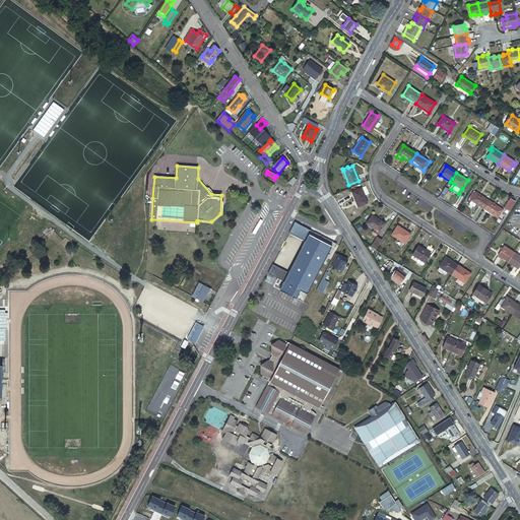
[(351,192),(359,206),(368,202),(362,187),(351,192)]
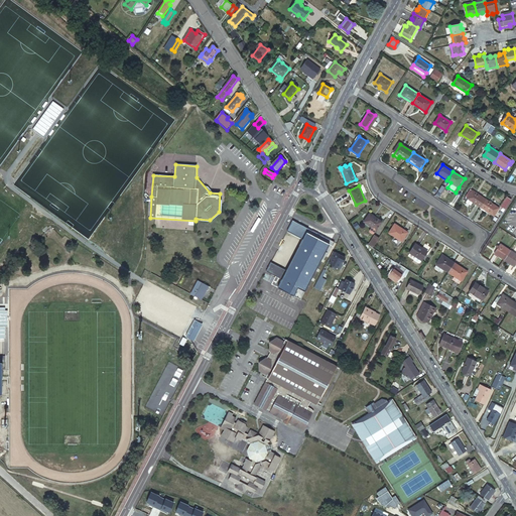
[(475,203),(483,208),(487,200),(474,191),(469,199),(469,200),(470,200),(468,203),(473,207),(475,203)]
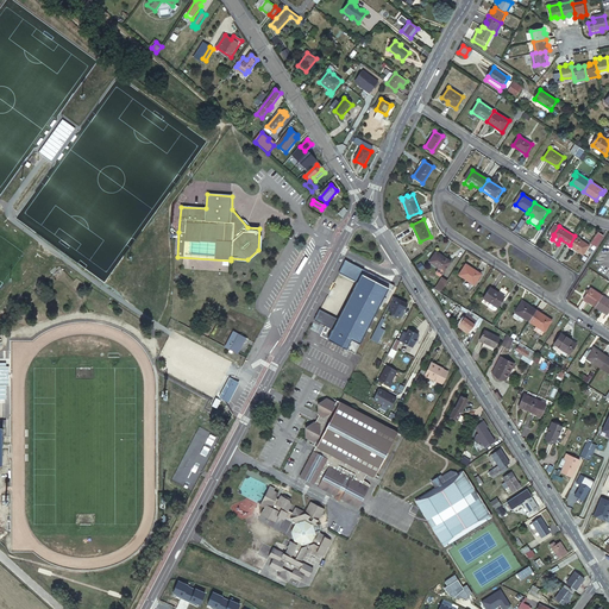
[(594,242),(598,246),(606,234),(601,231),(594,242)]
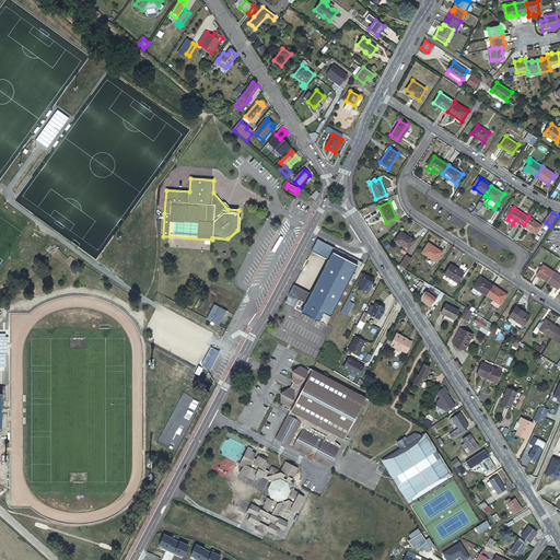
[(528,217),(524,225),(538,235),(538,234),(543,228),(544,226),(528,217)]
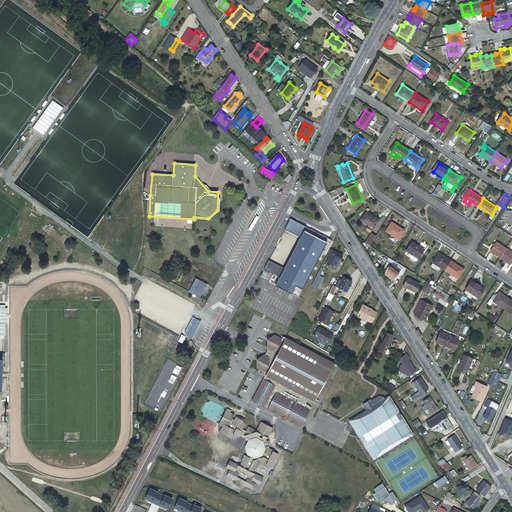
[(361,219),(373,228),(379,219),(367,211),(361,219)]
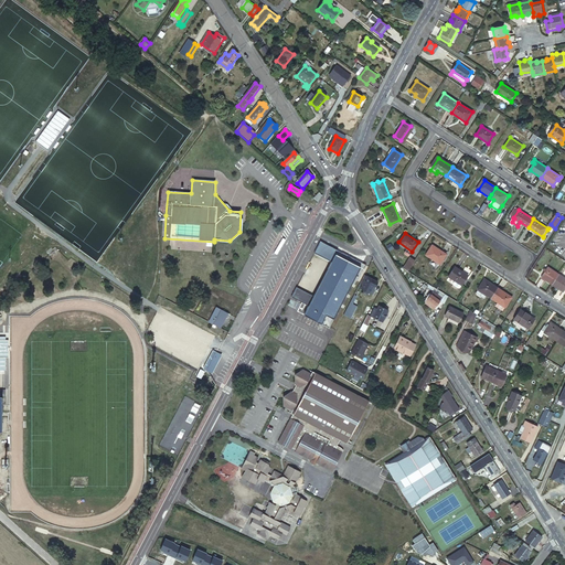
[(333,253),(336,248),(320,241),(315,252),(331,260),(313,295),(297,286),(291,297),(301,301),(297,311),(329,328),(352,283),(354,284),(356,279),(358,280),(366,265),(351,256),(349,260),(333,253)]
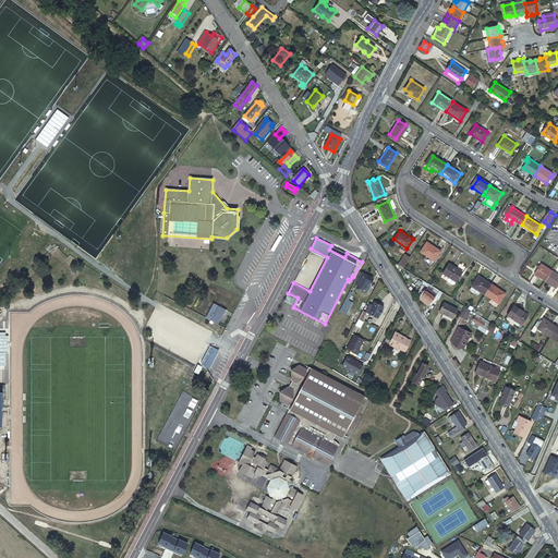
[(542,245),(547,250),(550,244),(545,240),(542,245)]
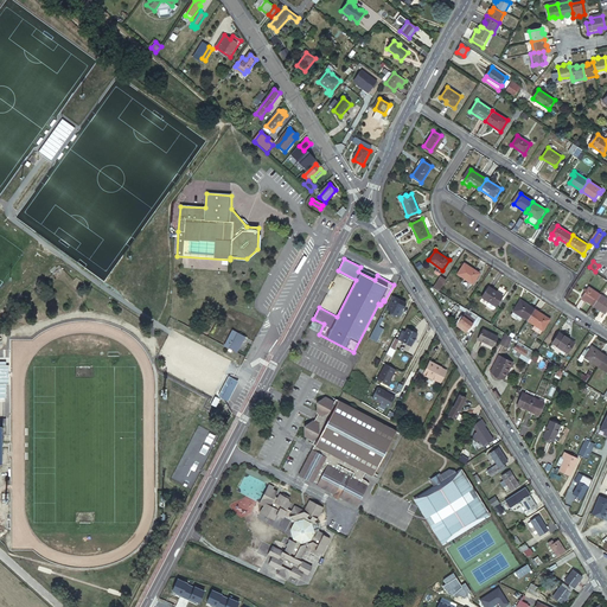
[(459,275),(473,285),(480,274),(465,264),(459,275)]
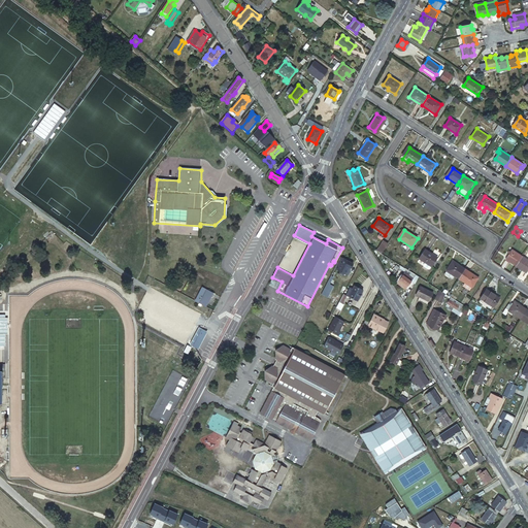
[(328,239),(314,232),(311,236),(326,243),(328,239)]
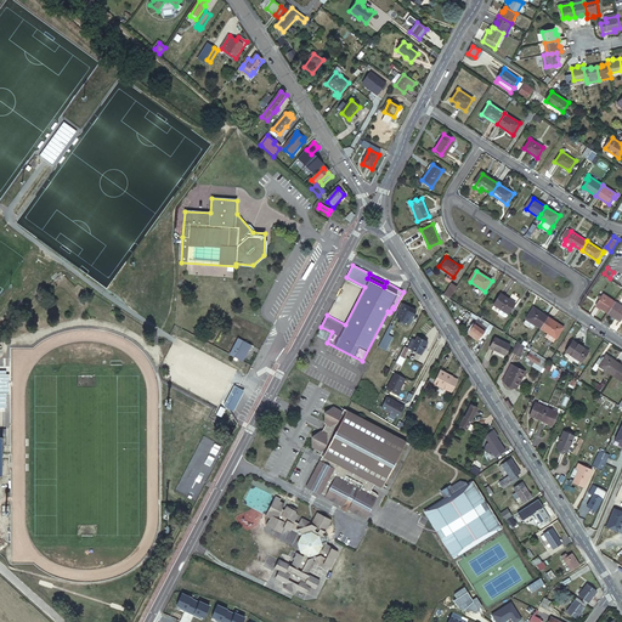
[(451,288),(445,297),(451,299),(456,290),(451,288)]
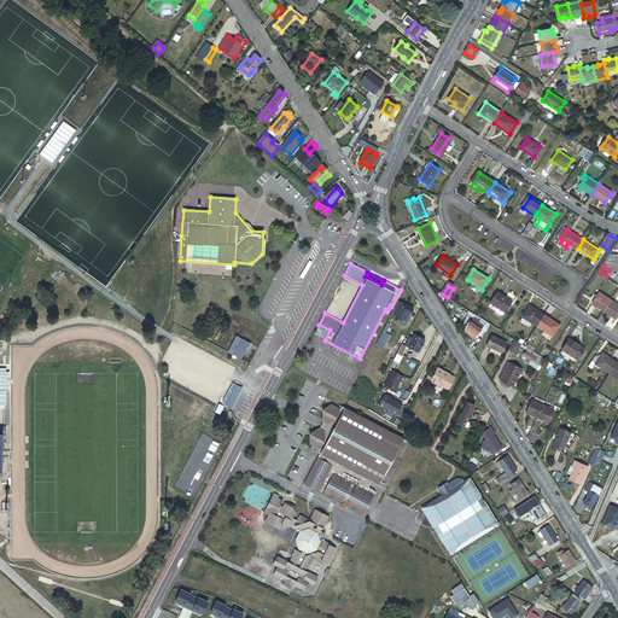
[(502,310),(506,313),(507,313),(513,302),(499,292),(491,303),(499,308),(502,310)]
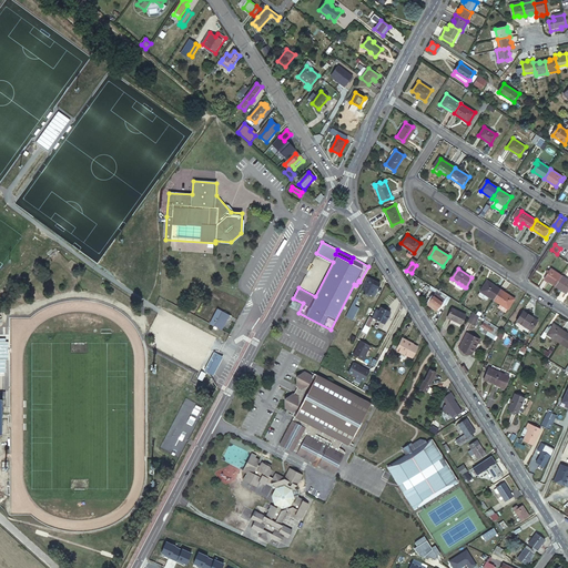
[(545,280),(557,286),(563,276),(551,269),(550,272),(548,274),(545,280)]
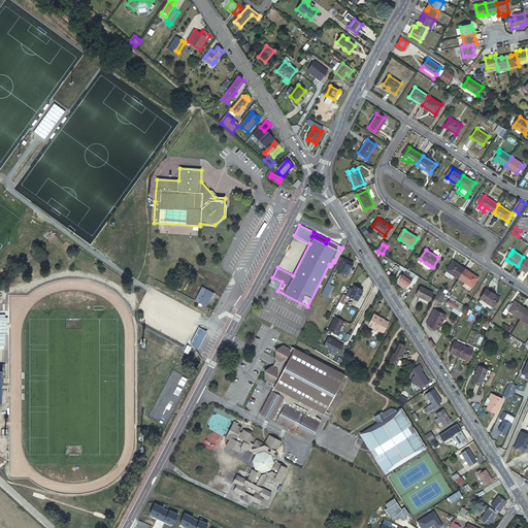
[(353,263),(340,256),(336,264),(339,265),(337,269),(340,270),(338,273),(342,275),(344,272),(348,274),(351,270),(351,269),(351,267),(353,263)]
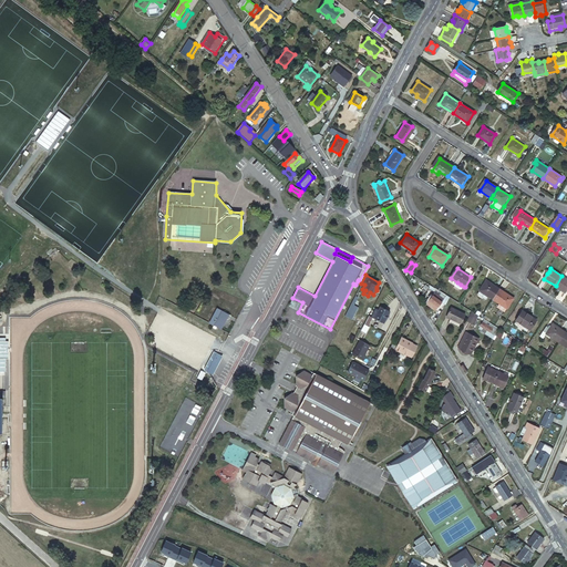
[(566,278),(562,276),(556,286),(566,294),(566,292),(566,278)]
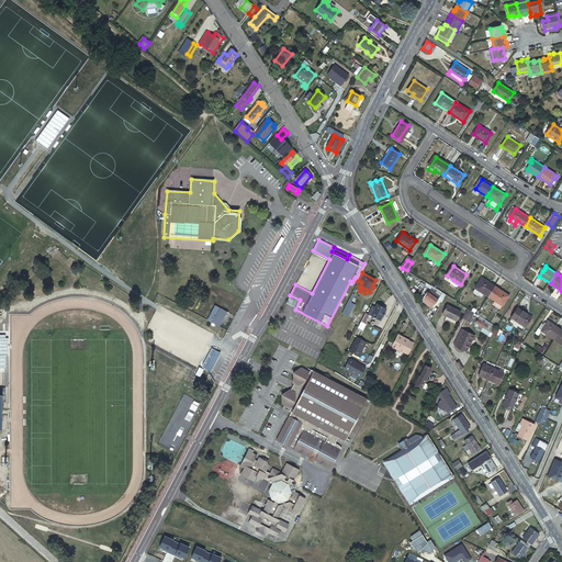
[(485,294),(489,298),(496,287),(483,279),(476,289),(478,290),(485,294)]
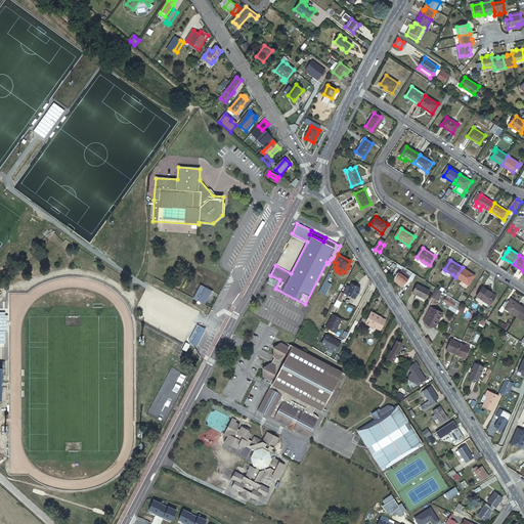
[(463,267),(455,277),(460,279),(467,285),(468,285),(474,275),(463,267)]
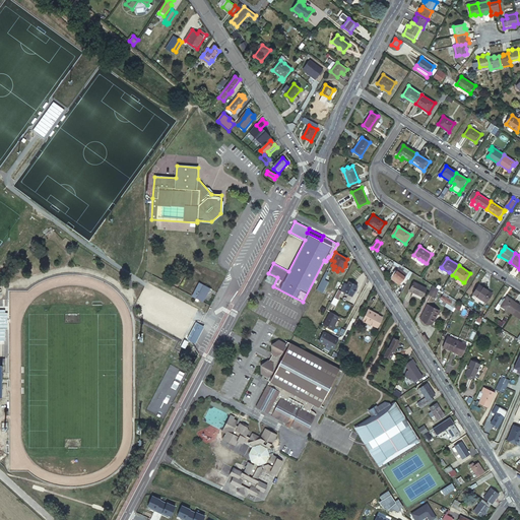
[(404,277),(408,279),(411,272),(408,270),(406,273),(398,267),(392,277),(400,282),(404,277)]
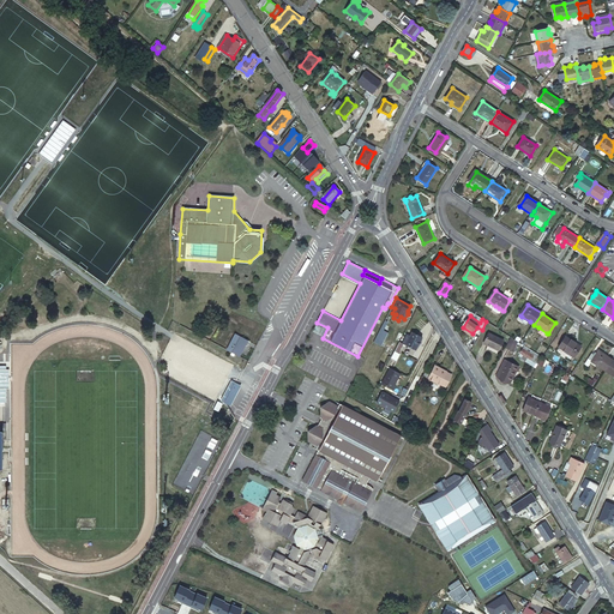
[(527,327),(530,321),(522,317),(517,323),(527,327)]
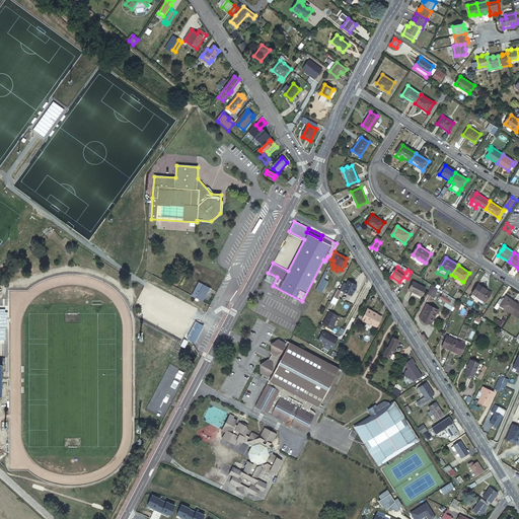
[(322,275),(318,283),(325,286),(331,275),(327,273),(327,271),(325,270),(322,275)]
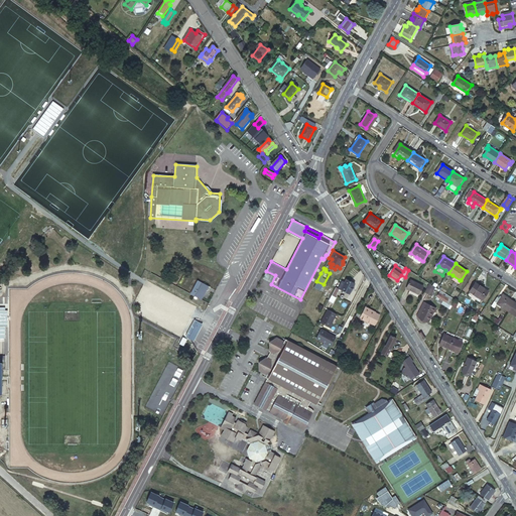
[(460,280),(453,275),(449,280),(457,285),(460,280)]
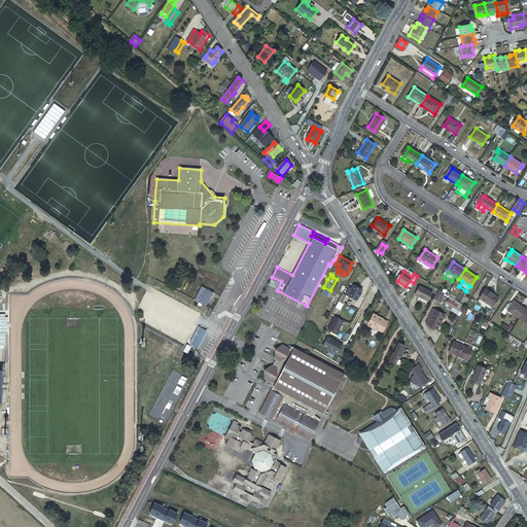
[(343,292),(339,301),(341,301),(337,308),(342,310),(345,304),(342,302),(346,294),(357,300),(362,288),(354,284),(351,288),(349,287),(345,293),(343,292)]
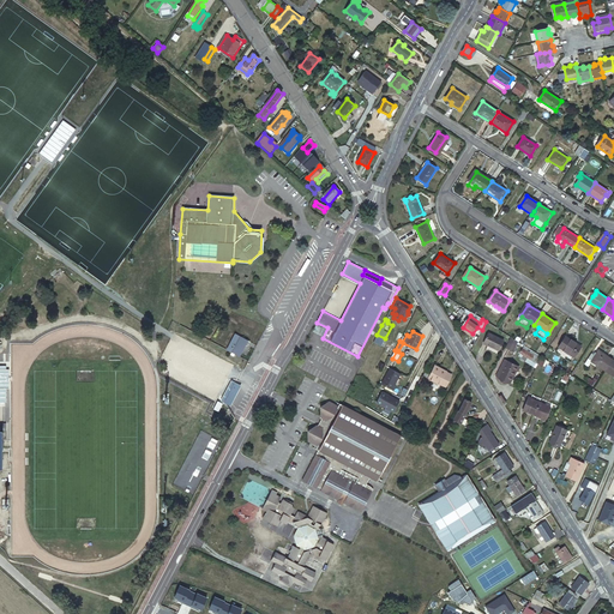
[(481,342),(499,350),(505,341),(486,331),(481,342)]
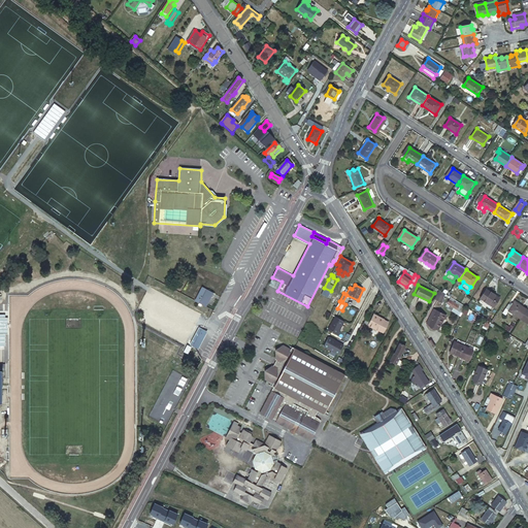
[(202,288),(195,300),(199,302),(197,305),(201,307),(202,304),(206,306),(211,297),(212,298),(215,294),(202,288)]
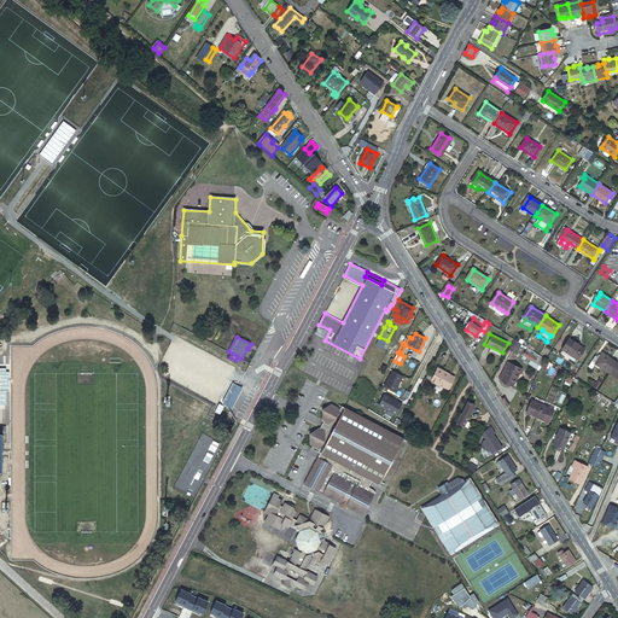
[(563,350),(578,361),(586,350),(570,339),(563,350)]
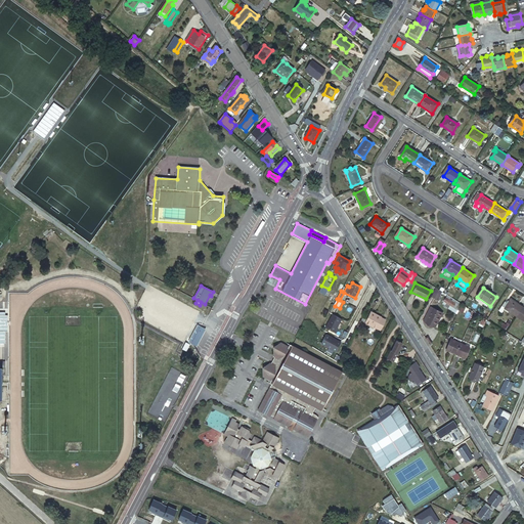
[(432,296),(438,299),(442,293),(436,289),(432,296)]
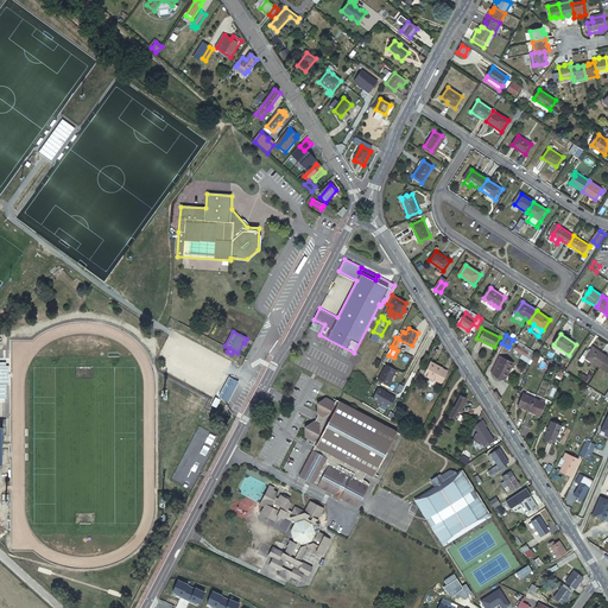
[(521,353),(532,360),(536,352),(521,343),(519,342),(514,349),(518,352),(517,354),(520,356),(521,353)]
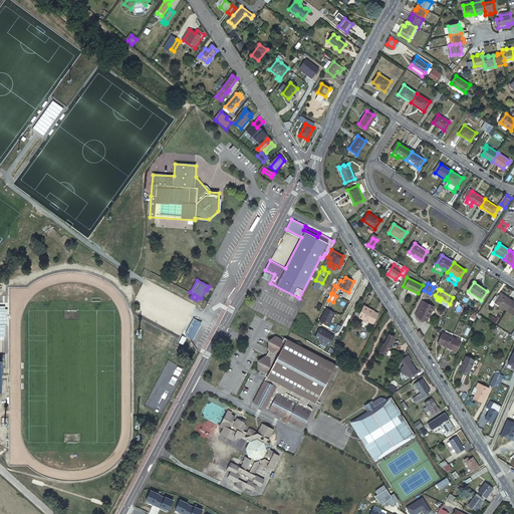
[(496,303),(507,311),(513,302),(502,294),(500,296),(496,303)]
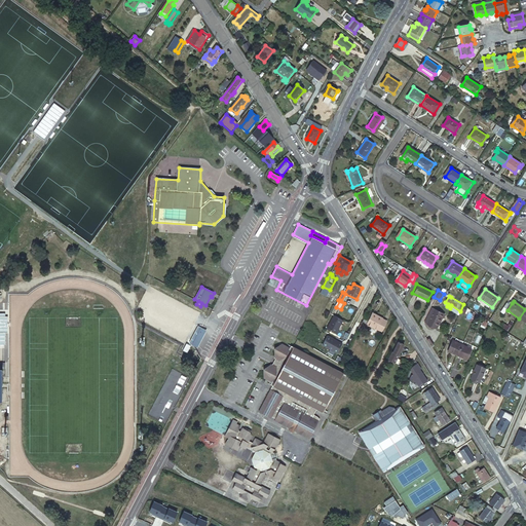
[(156,313),(164,317),(167,310),(159,306),(156,313)]
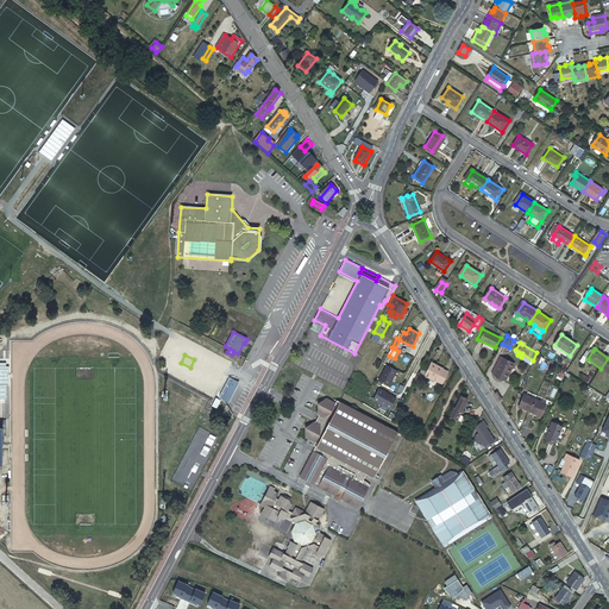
[(493,372),(504,380),(510,368),(498,360),(493,372)]
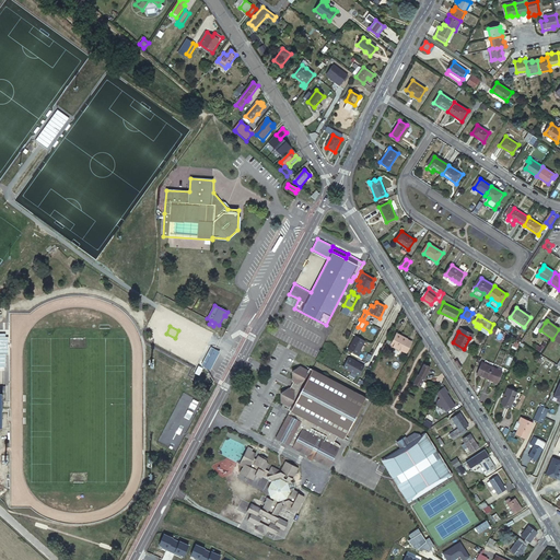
[(386,342),(401,350),(407,339),(396,333),(393,339),(389,337),(386,342)]
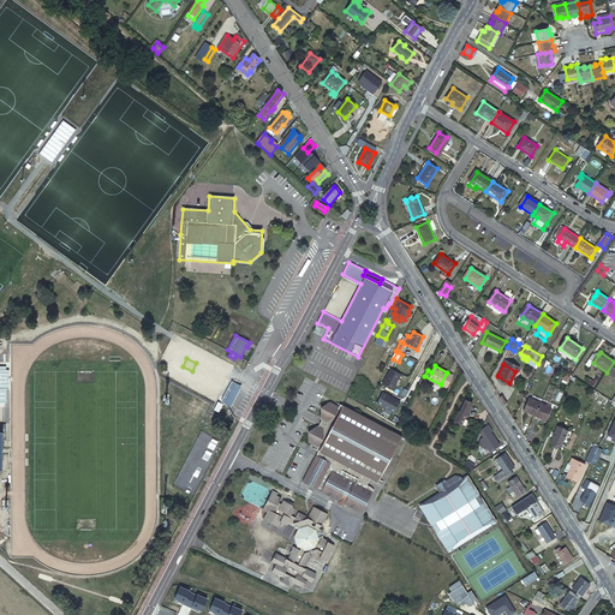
[(382,384),(392,390),(401,375),(390,369),(382,384)]
